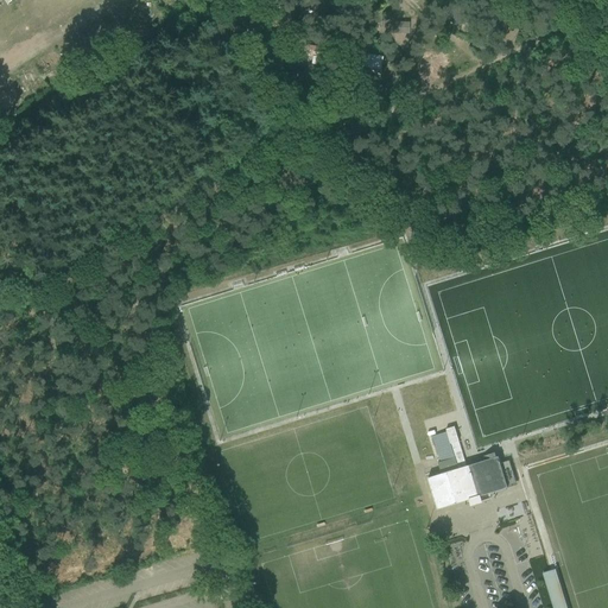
[(35,0),(43,17),(63,8),(58,0),(35,0)]
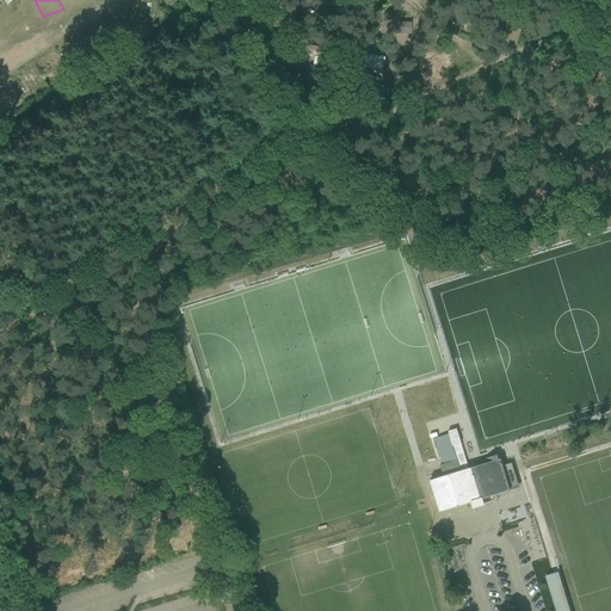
[(137,0),(135,0),(129,4),(141,25),(149,22),(137,0)]
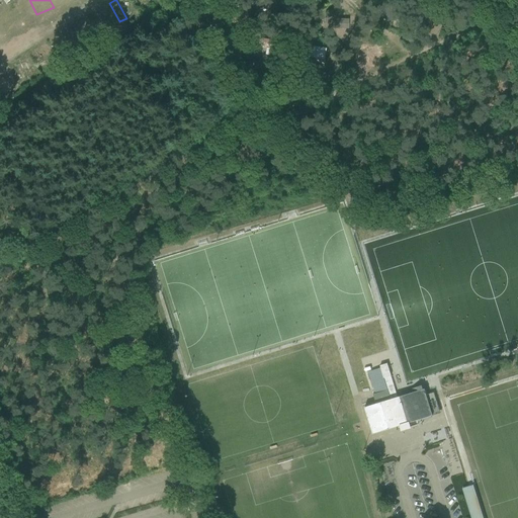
[(28,4),(11,10),(13,17),(23,13),(26,22),(34,19),(28,4)]
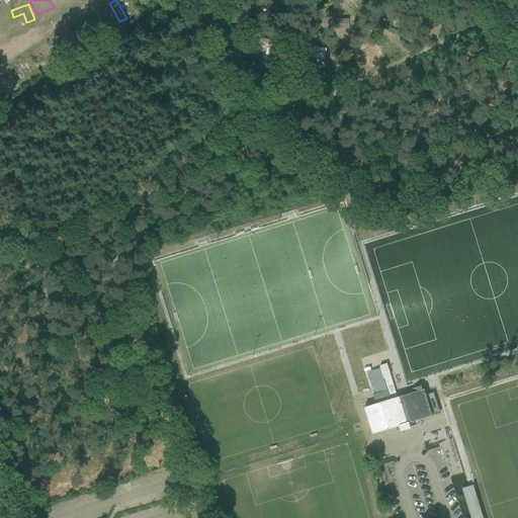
[(101,9),(104,16),(110,13),(107,6),(101,9)]
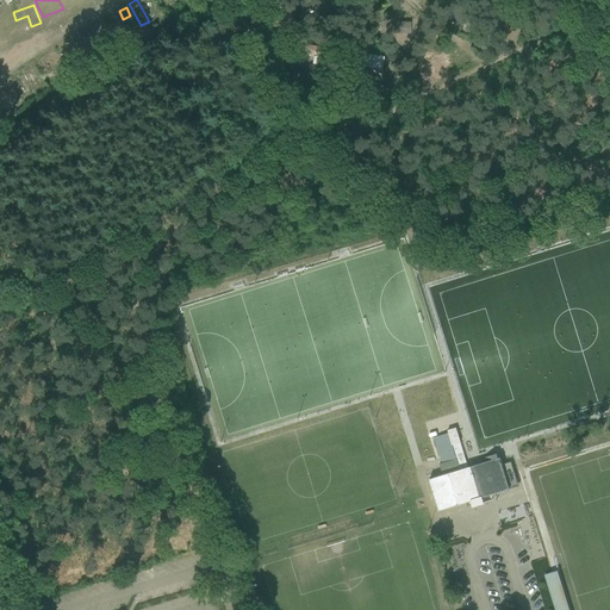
[(448,27),(460,20),(455,13),(443,19),(448,27)]
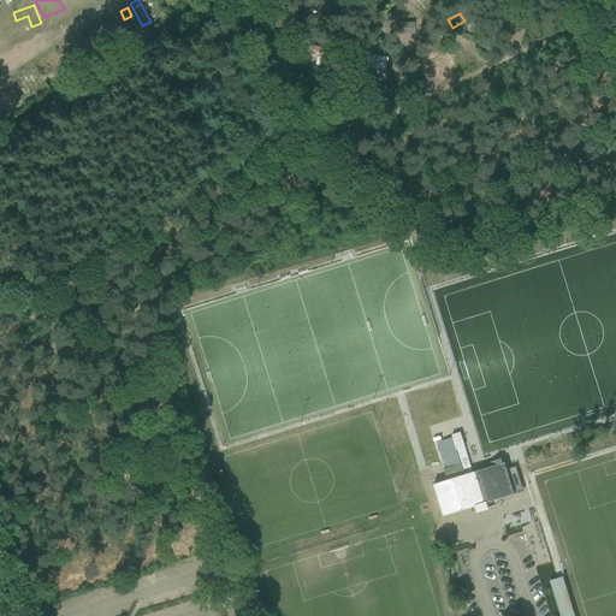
[(385,33),(413,34),(414,23),(398,22),(398,18),(385,18),(385,33)]
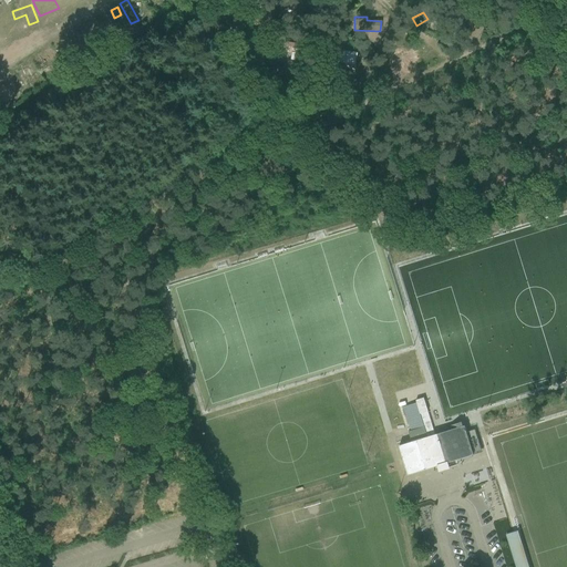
[(289,23),(269,29),(276,52),(296,47),(289,23)]
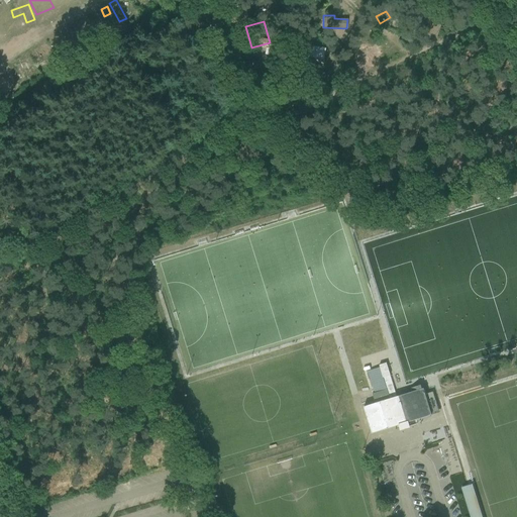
[(243,57),(235,45),(223,53),(230,65),(243,57)]
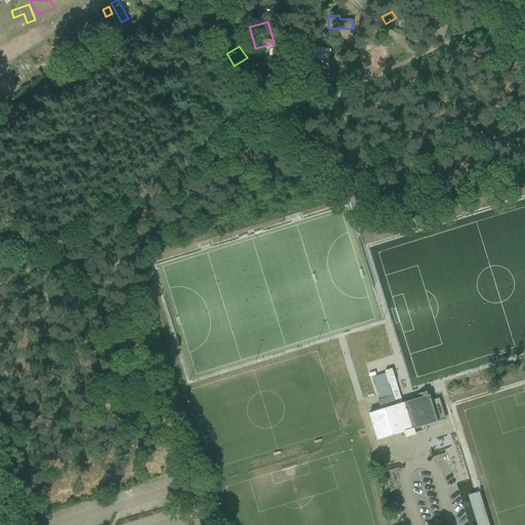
[(327,61),(329,49),(314,46),(312,57),(327,61)]
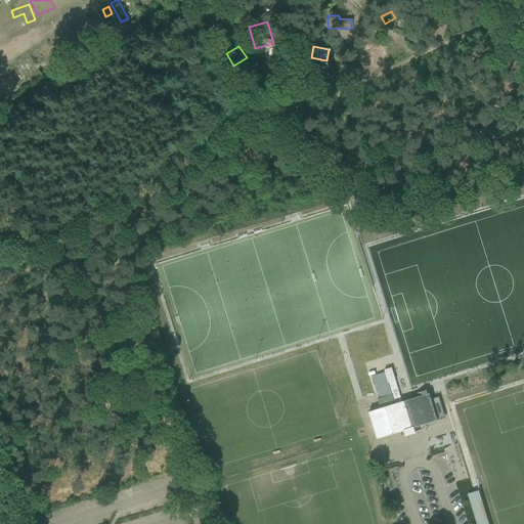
[(29,66),(24,69),(28,75),(33,72),(29,66)]
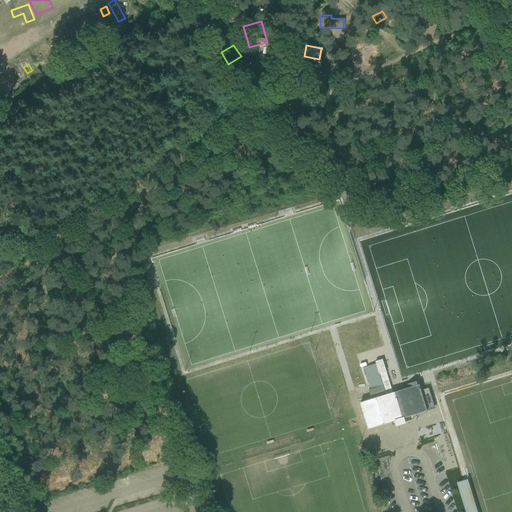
[(278,89),(283,99),(292,95),(293,96),(299,93),(292,81),(278,89)]
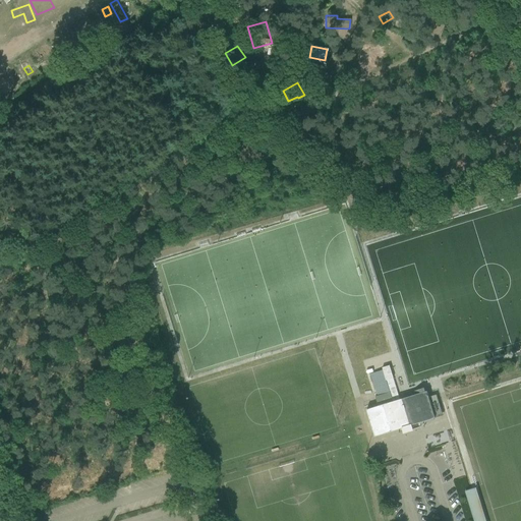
[(302,83),(300,84),(303,93),(306,91),(309,90),(305,82),(302,83)]
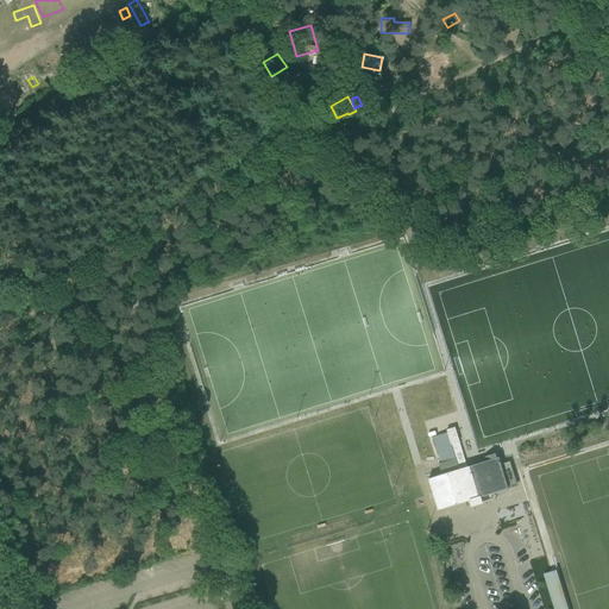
[(365,110),(357,113),(360,119),(368,115),(365,110)]
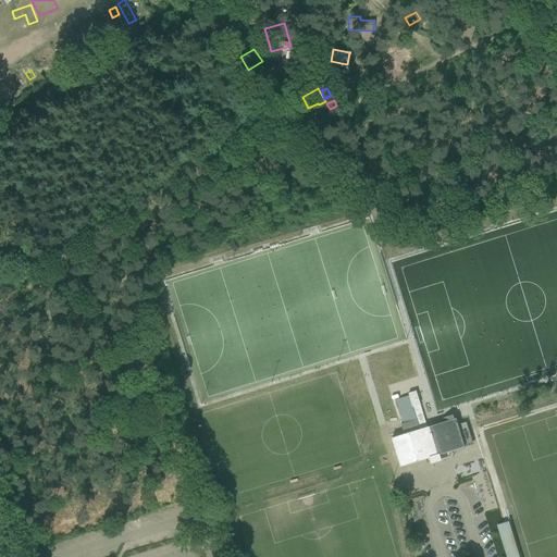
[(416,391),(408,394),(409,396),(396,400),(406,434),(392,437),(400,467),(431,457),(433,461),(432,462),(448,458),(448,457),(443,458),(442,455),(465,447),(456,418),(454,419),(453,416),(448,417),(449,420),(426,428),(420,405),(416,391)]
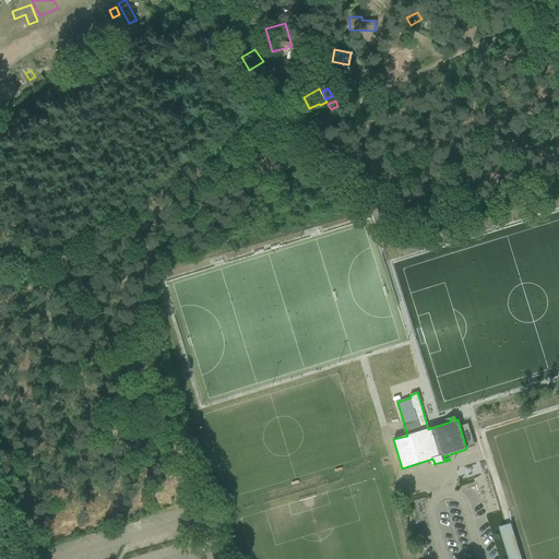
[(522,558),(510,521),(499,524),(509,558),(522,558)]
